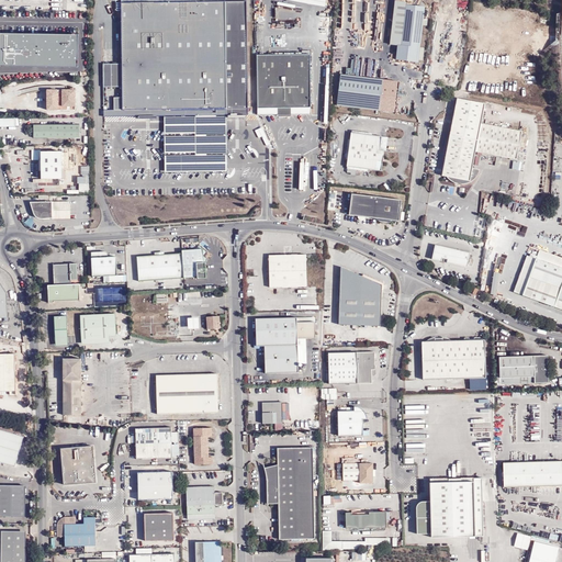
[(122,87),(123,110),(227,109),(248,109),(247,0),(121,0),(122,64),(111,64),(103,64),(103,87),(111,87),(122,87)]
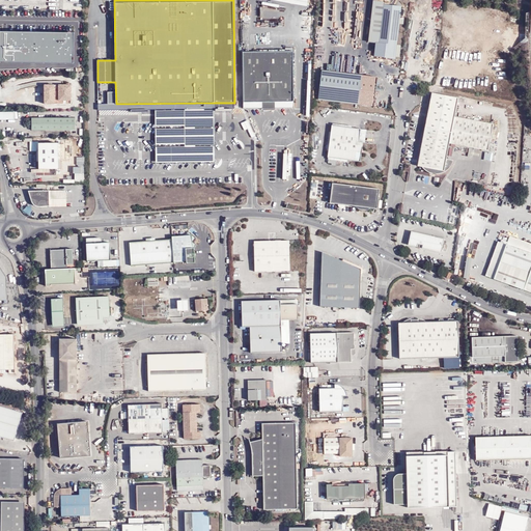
[(401,45),(397,45),(399,24),(400,21),(403,21),(403,18),(400,18),(401,6),(384,4),(385,2),(374,1),(369,43),(376,44),(374,56),(395,59),(396,56),(399,57),(401,45)]
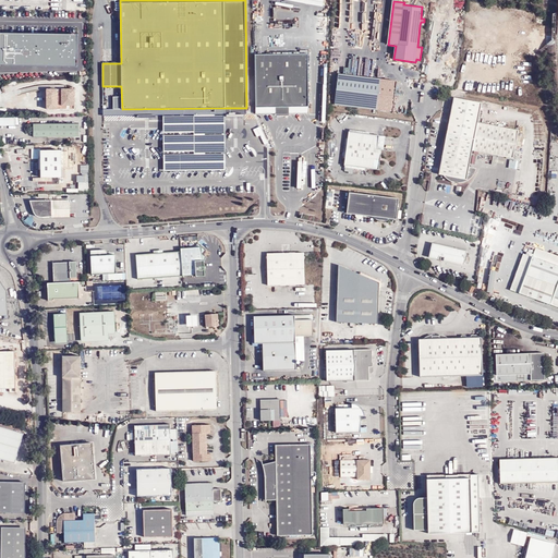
[(310,113),(310,107),(308,53),(263,55),(255,55),(256,108),(256,114),(310,113)]
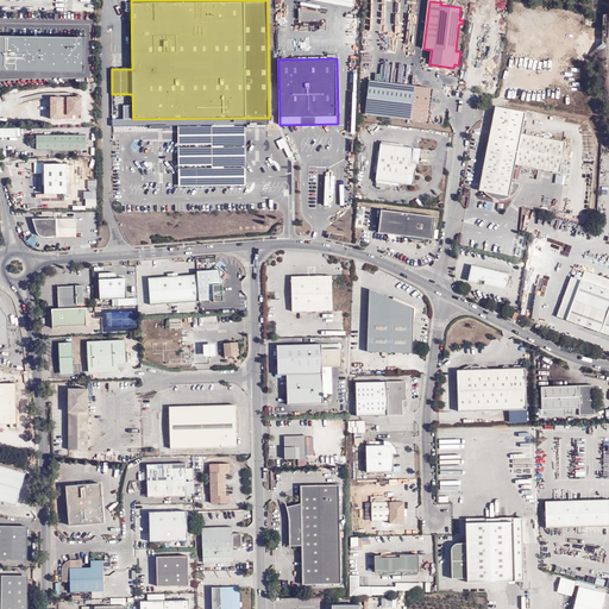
[(67,62),(0,62),(0,81),(67,80),(67,62)]
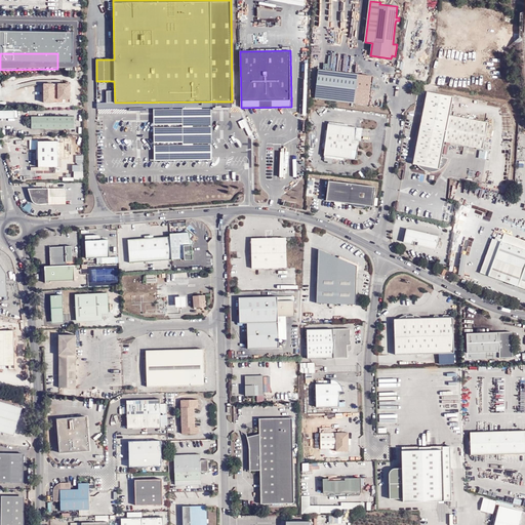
[(318,70),(315,98),(368,105),(372,76),(318,70)]
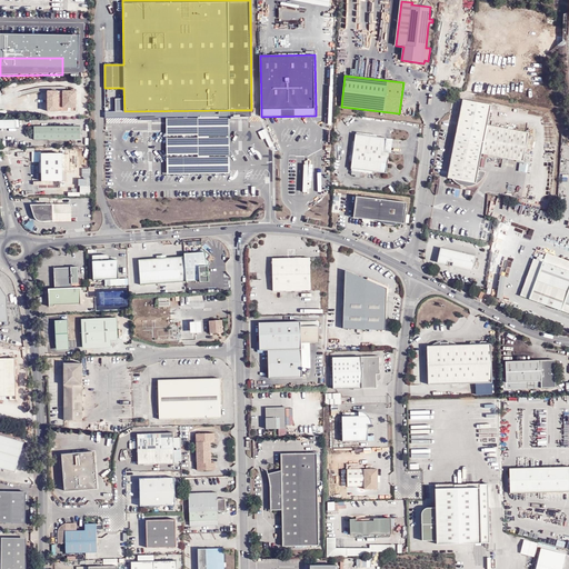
[(49,111),(77,111),(77,91),(49,91),(49,111)]
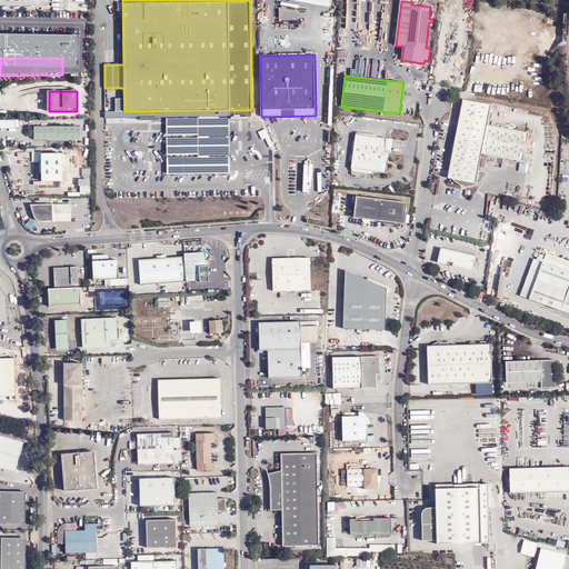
[(479,170),(482,153),(523,162),(529,133),(488,125),(491,105),(463,99),(461,108),(448,178),(469,182),(468,187),(470,187),(472,186),(475,185),(478,183),(480,182),(482,180),(485,178),(485,177),(486,175),(486,171),(479,170)]
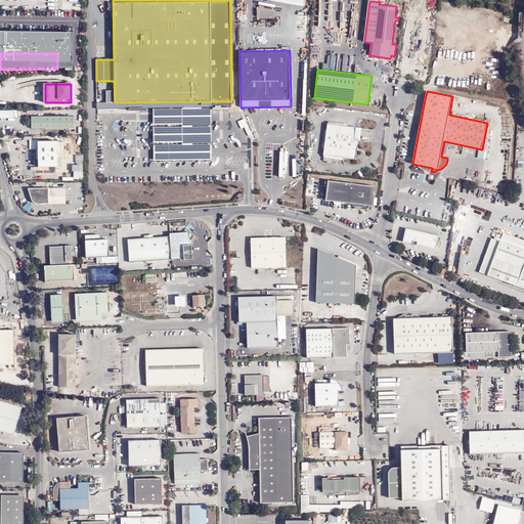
[(115,102),(100,102),(97,102),(97,110),(154,108),(154,119),(154,137),(154,154),(154,163),(212,162),(212,153),(212,136),(212,117),(212,107),(212,101),(115,102)]
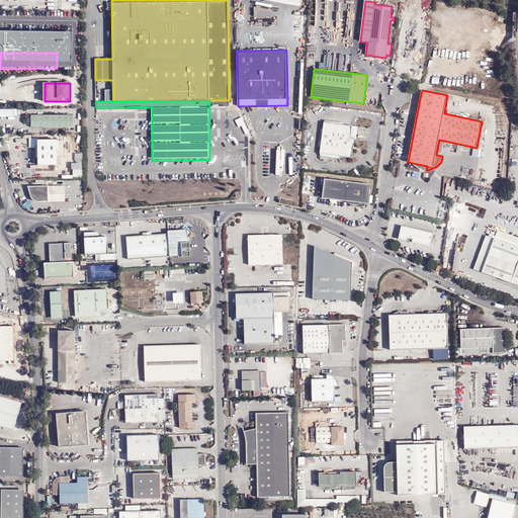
[(0,108),(0,116),(13,116),(13,108),(0,108)]
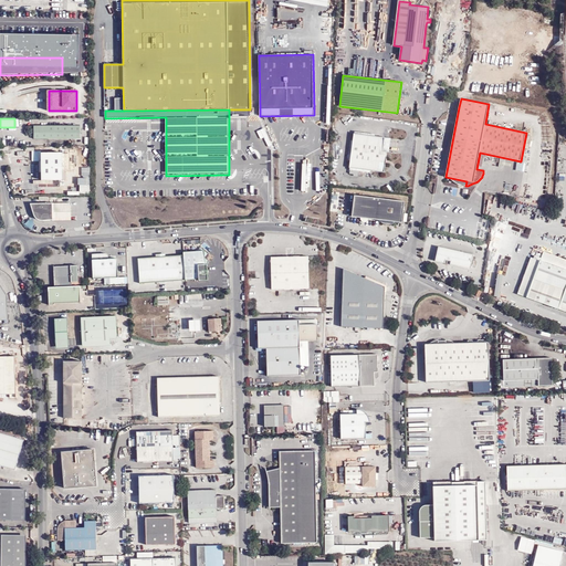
[(81,126),(34,126),(34,138),(81,138),(81,126)]
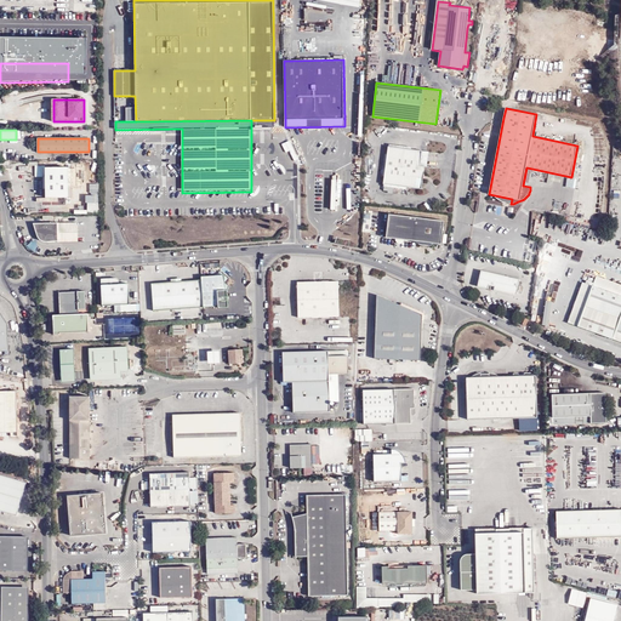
[(393,194),(393,188),(406,191),(408,187),(422,189),(425,166),(427,166),(428,152),(411,149),(411,147),(388,144),(383,186),(385,186),(385,191),(387,191),(387,193),(393,194)]
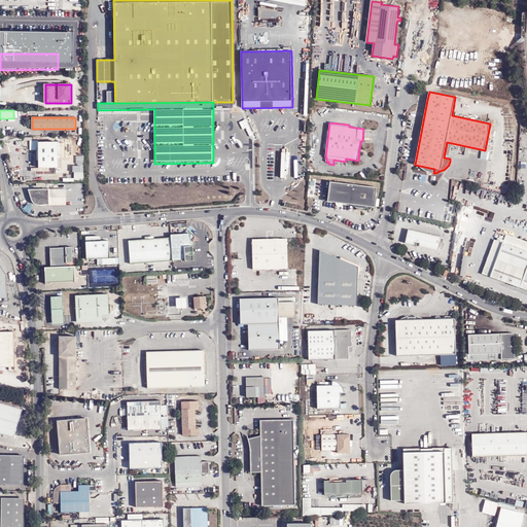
[(23,171),(21,171),(19,165),(10,168),(14,180),(25,177),(23,171)]
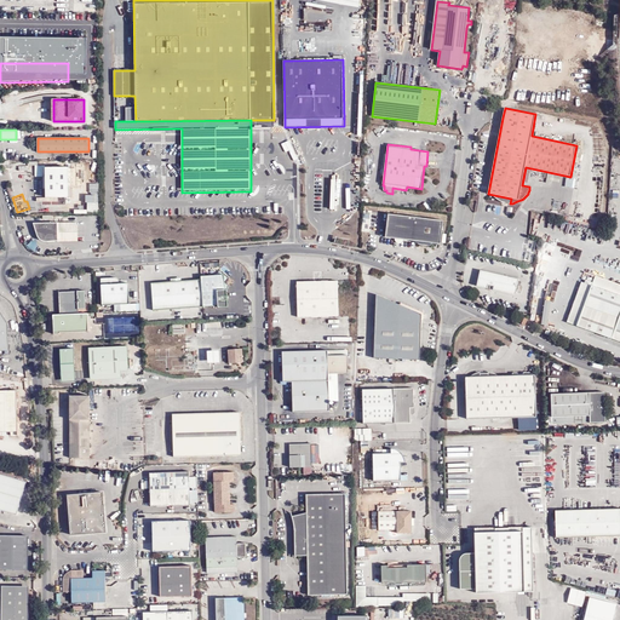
[(87,212),(98,212),(98,201),(87,201),(87,212)]
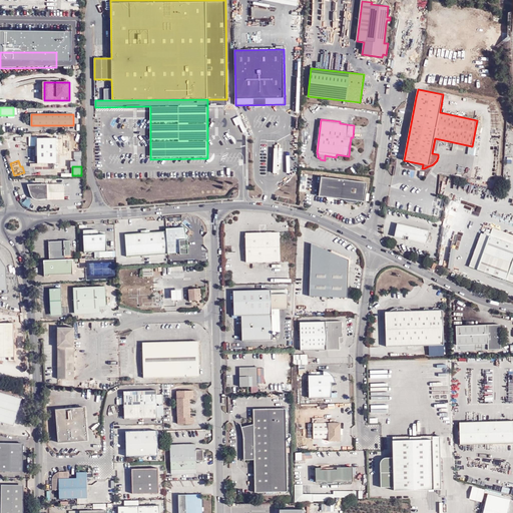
[(364,201),(366,182),(321,176),(319,196),(343,199),(347,202),(352,204),(354,204),(356,202),(358,200),(364,201)]
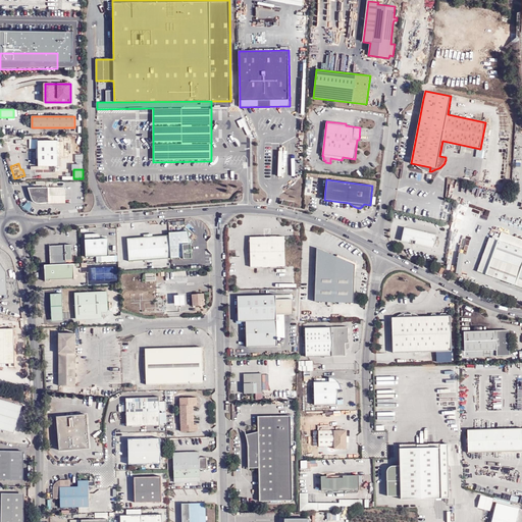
[(58,200),(65,200),(65,187),(57,188),(48,188),(48,203),(58,203),(58,200)]
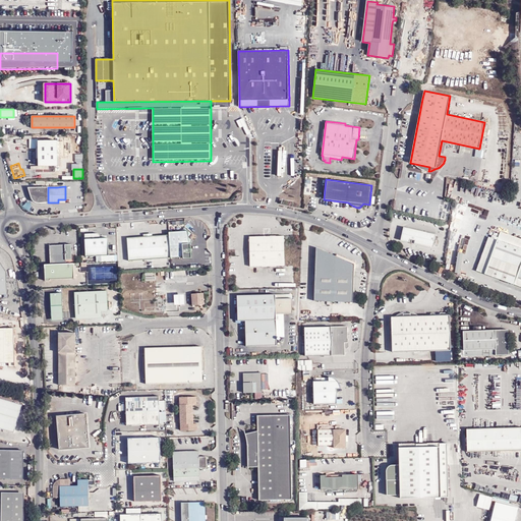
[(48,203),(48,187),(27,187),(32,200),(35,203),(48,203)]
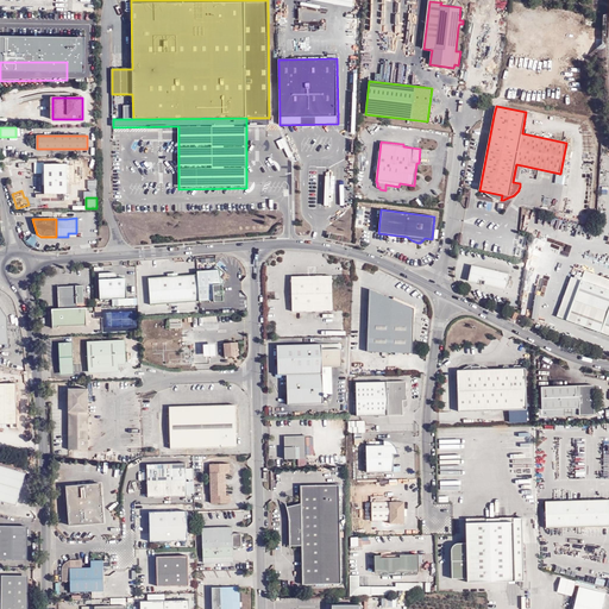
[(224,301),(223,284),(221,284),(221,277),(225,274),(215,265),(212,270),(198,271),(198,274),(182,275),(149,277),(150,305),(198,302),(215,301),(215,302),(224,301)]
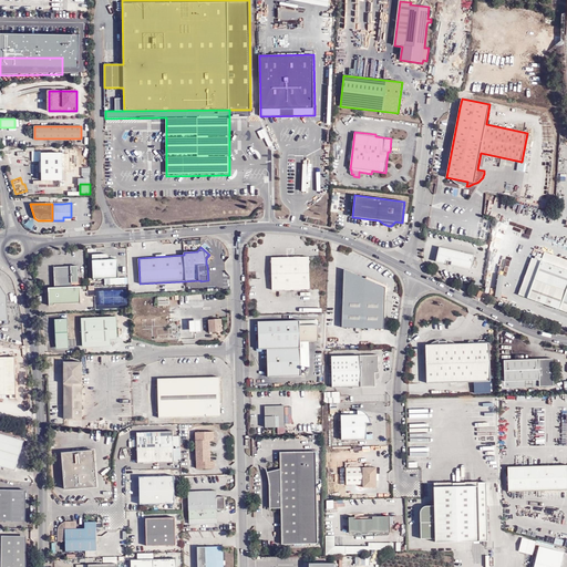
[(439,247),(435,261),(472,269),(475,255),(439,247)]
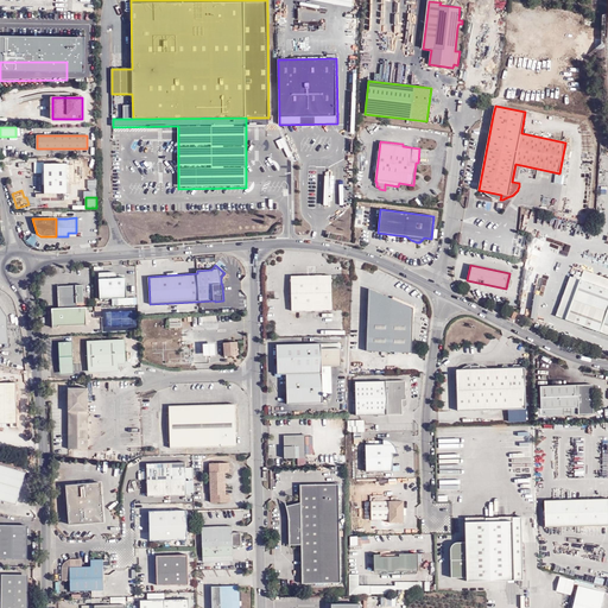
[(570,277),(556,316),(607,335),(607,278),(584,270),(580,280),(570,277)]
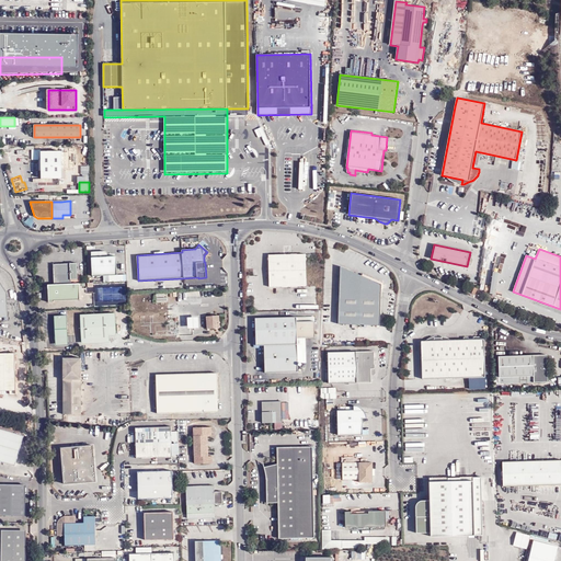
[(117,275),(116,256),(105,258),(105,251),(92,252),(93,276),(117,275)]
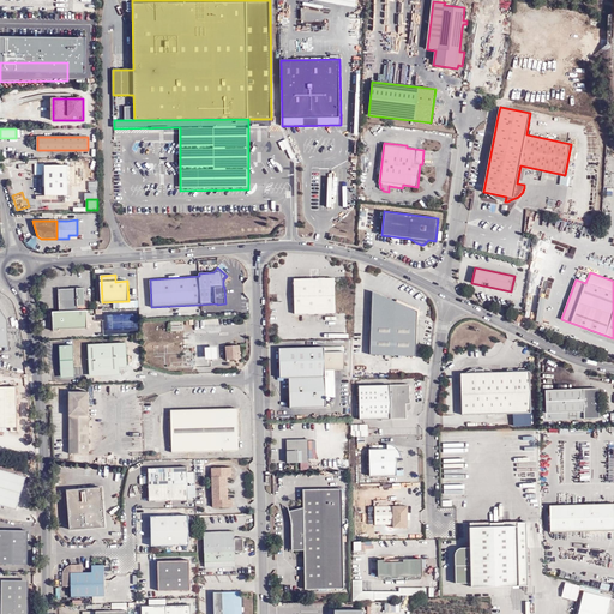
[(294,280),(295,314),(336,313),(335,278),(294,280)]
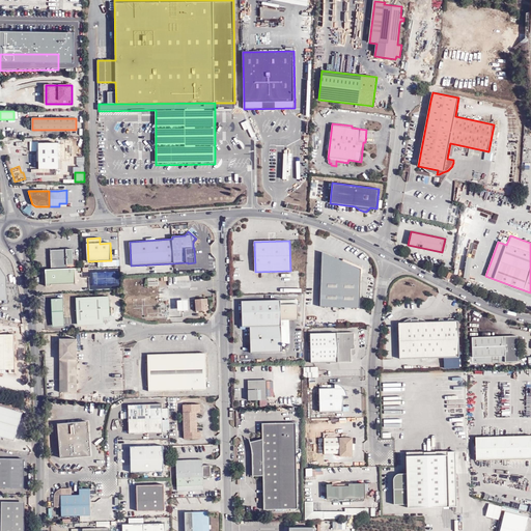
[(50,250),(51,270),(74,269),(73,249),(50,250)]
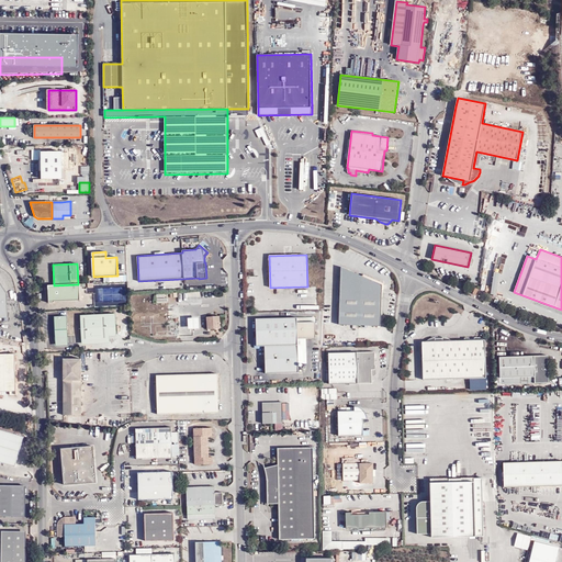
[(361,276),(341,267),(339,325),(381,326),(382,291),(384,289),(384,285),(383,283),(363,274),(361,276)]
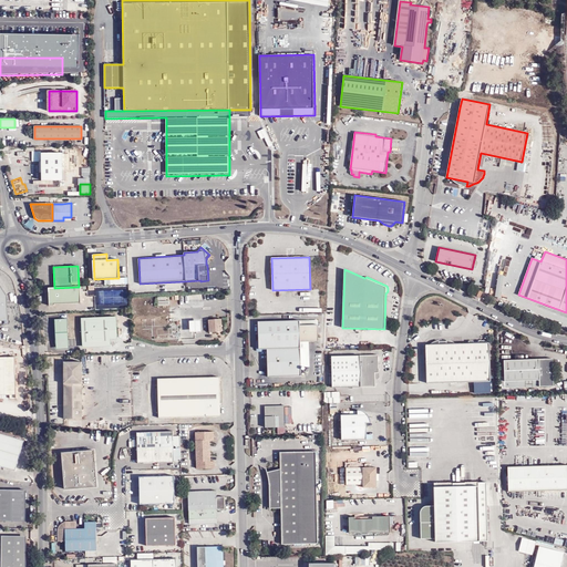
[(496,290),(488,289),(488,296),(504,297),(504,289),(501,289),(502,274),(497,274),(496,290)]
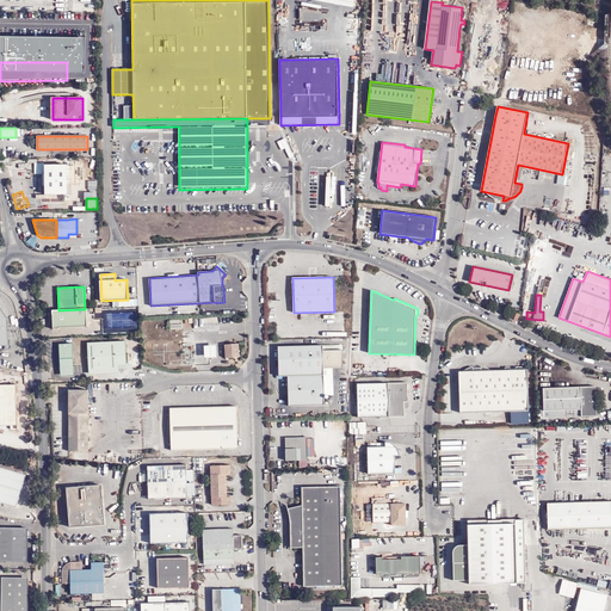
[(59,310),(53,310),(54,329),(59,329),(60,327),(87,326),(86,309),(85,309),(59,310)]
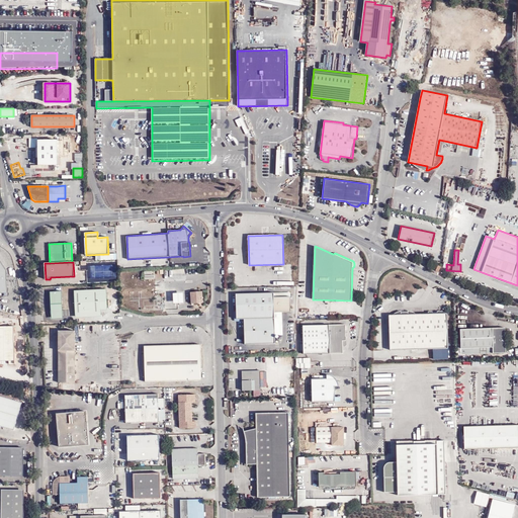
[(76,317),(101,316),(101,309),(107,309),(107,290),(75,291),(76,317)]
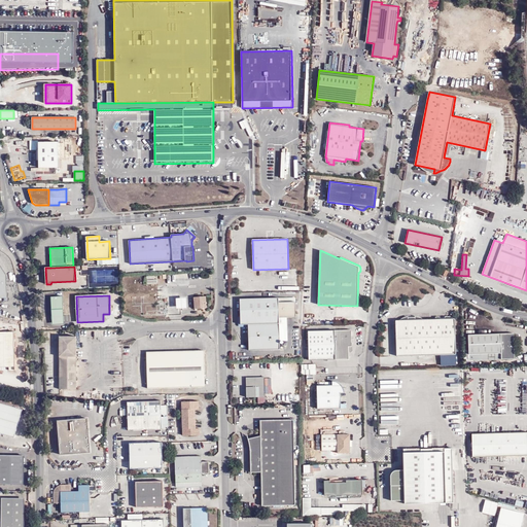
[(43,297),(44,320),(70,319),(69,296),(43,297)]
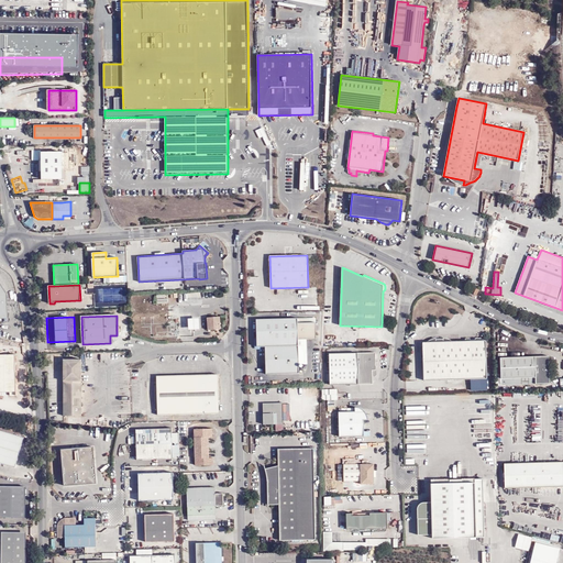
[(207,318),(208,330),(221,329),(220,317),(207,318)]
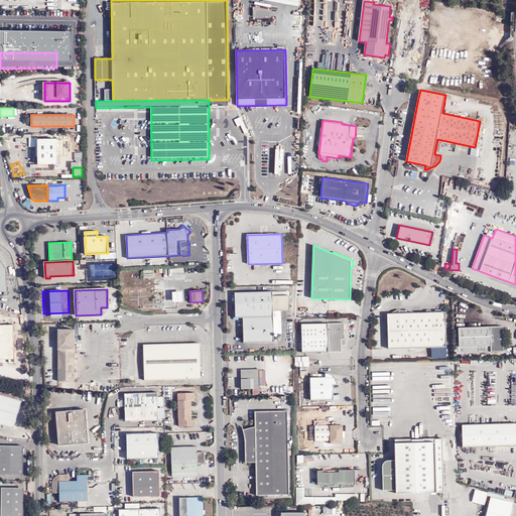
[(172,292),(173,302),(183,301),(182,291),(172,292)]
